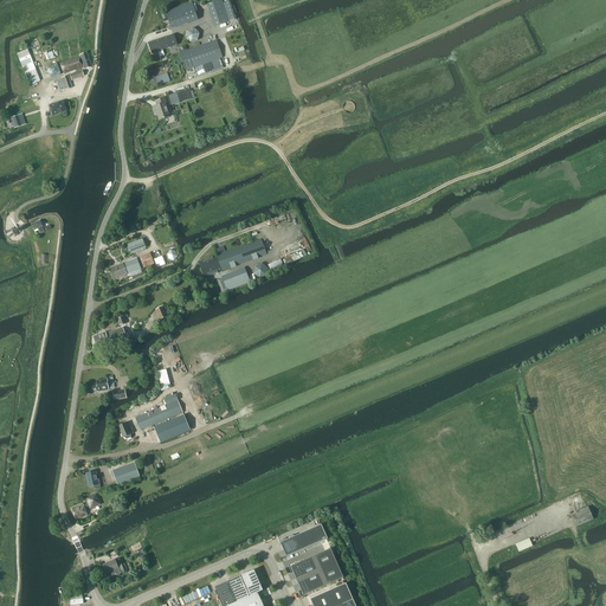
[(214,26),(230,21),(221,0),(220,0),(207,5),(214,26)]
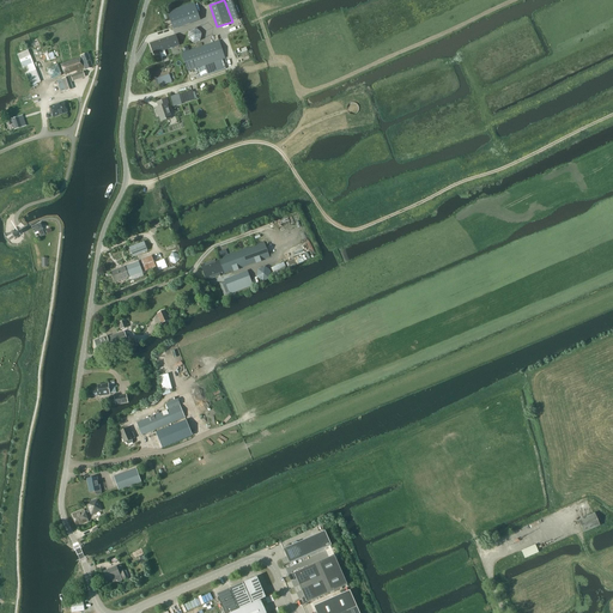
[(174,30),(201,20),(195,4),(168,12),(174,30)]
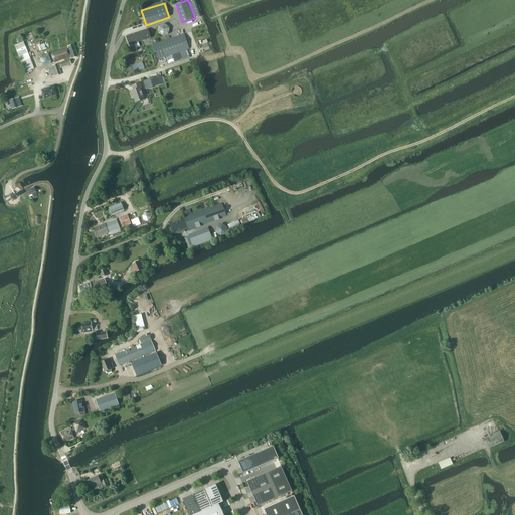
[(159,26),(157,32),(162,37),(169,34),(170,28),(165,23),(159,26)]
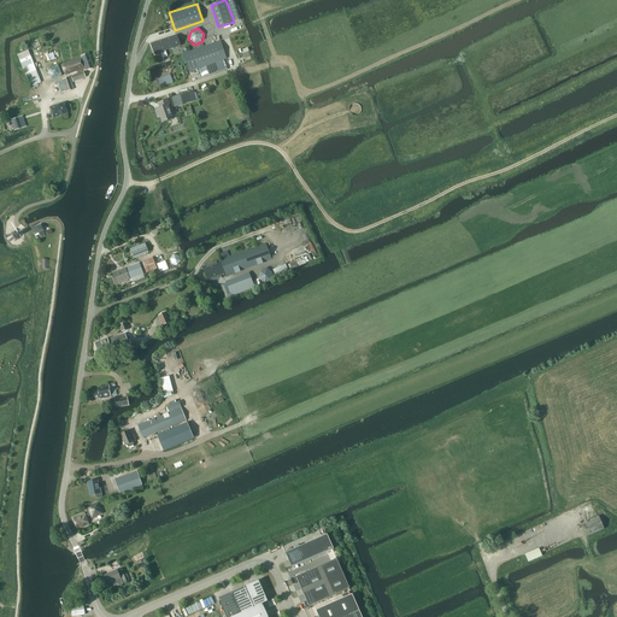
[(177,35),(151,43),(154,54),(162,52),(163,58),(168,57),(166,52),(165,51),(181,46),(177,35)]
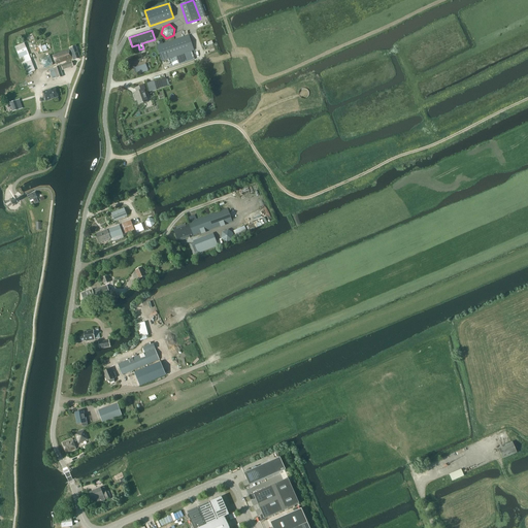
[(162,61),(192,51),(194,51),(189,35),(157,46),(162,61)]
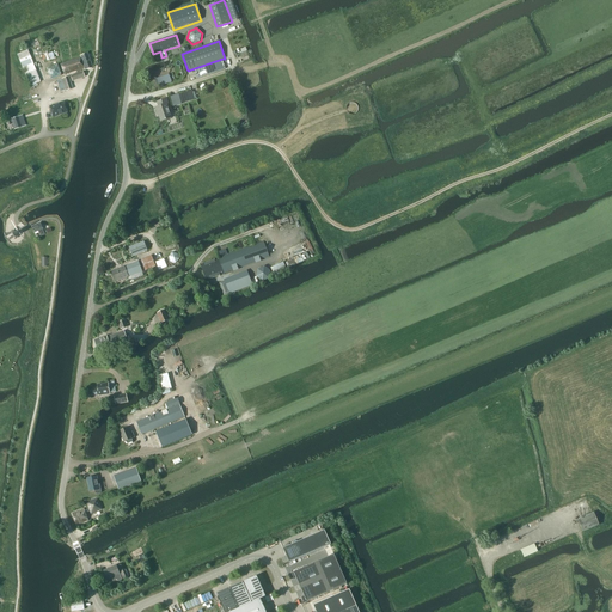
[(29,49),(17,54),(30,86),(41,81),(29,49)]
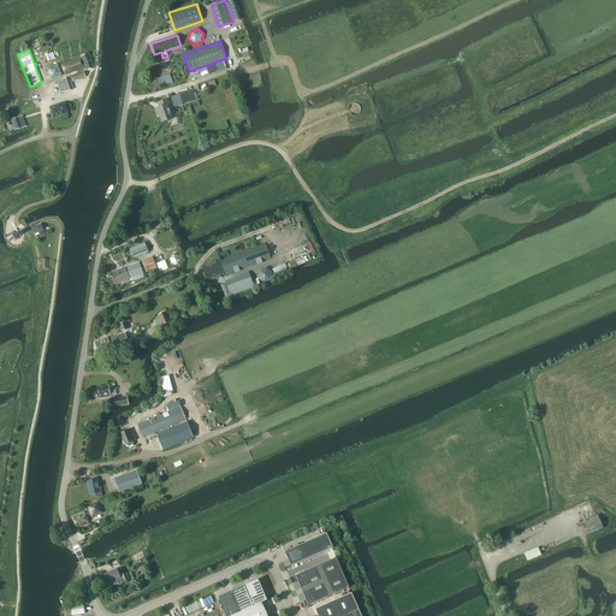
[(86,70),(93,67),(88,54),(81,57),(81,58),(61,65),(65,76),(77,71),(78,73),(71,76),(72,82),(84,77),(83,72),(82,72),(82,71),(86,70)]
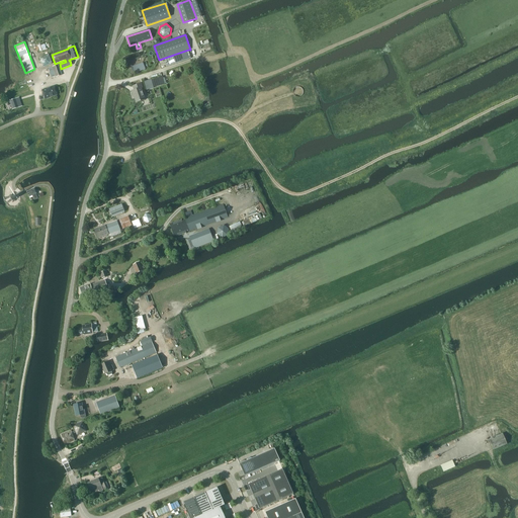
[(188,51),(174,56),(176,63),(191,58),(188,51)]
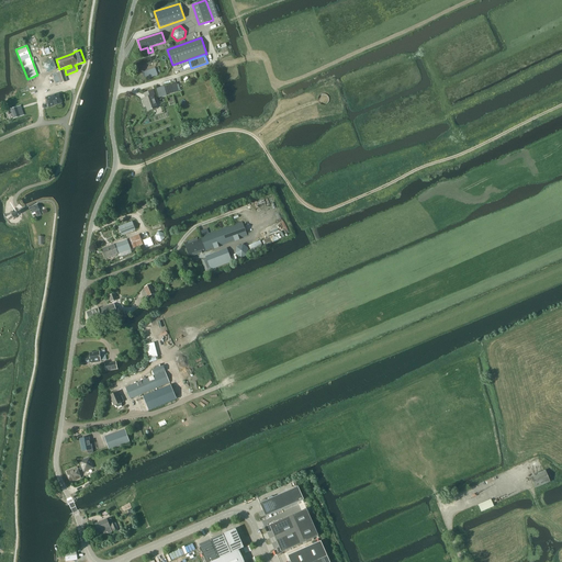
[(52,58),(42,63),(46,74),(56,69),(52,58)]
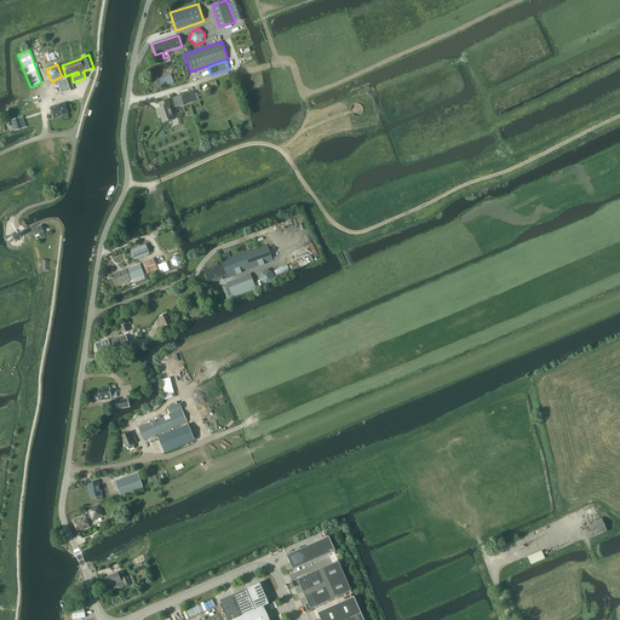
[(171,76),(158,81),(160,89),(174,84),(171,76)]
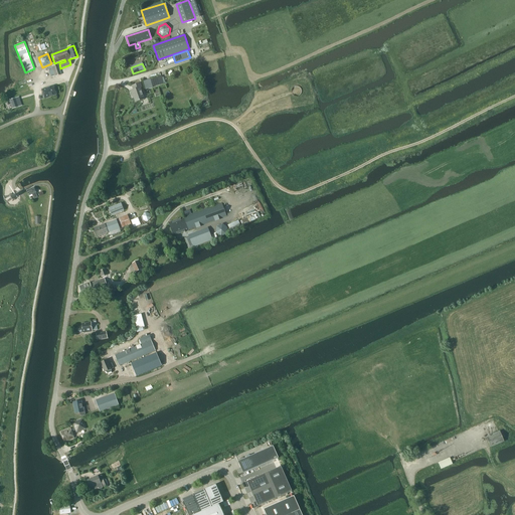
[(52,66),(47,67),(51,77),(55,76),(61,74),(57,64),(52,66)]
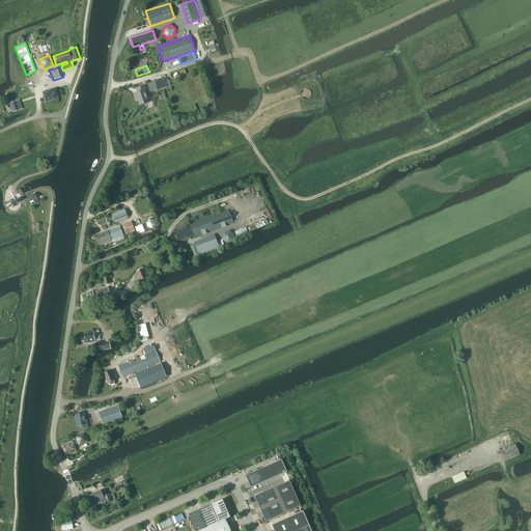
[(166,78),(155,81),(158,89),(169,86),(167,78),(166,79),(166,78)]
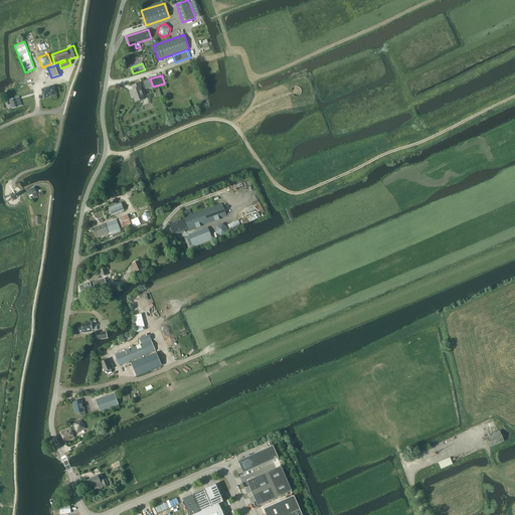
[(145,99),(141,88),(142,88),(141,82),(132,86),(134,90),(131,91),(133,99),(134,99),(136,103),(145,99)]
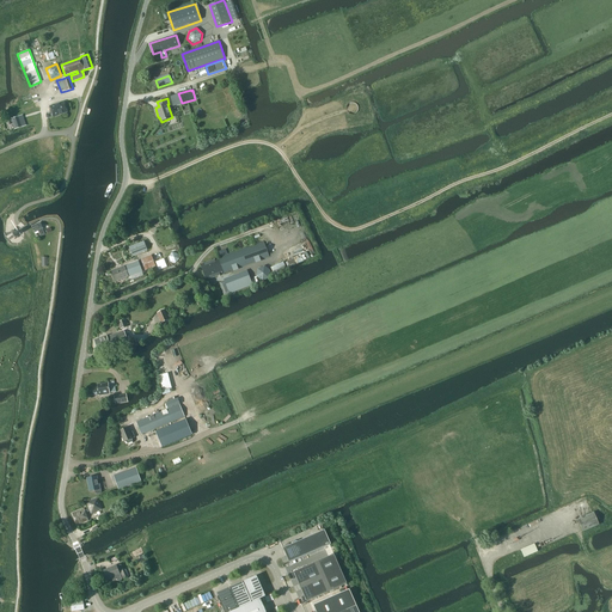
[(53,117),(67,112),(67,111),(67,110),(67,108),(66,108),(63,102),(49,106),(53,117)]
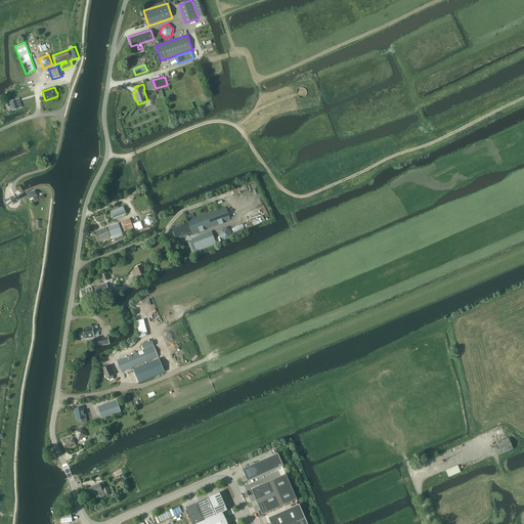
[(18,110),(15,100),(10,102),(13,111),(18,110)]
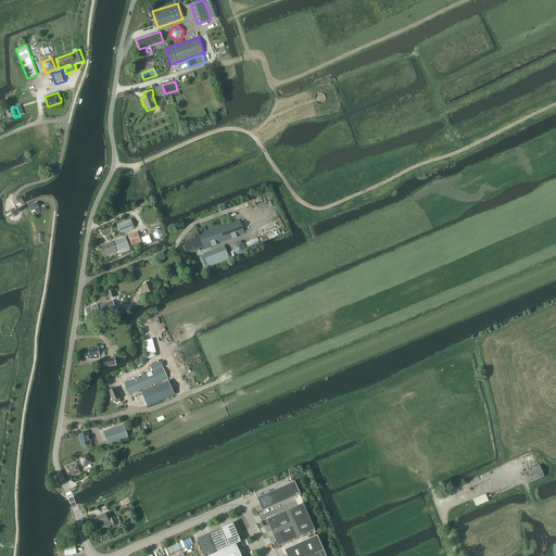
[(36,202),(28,205),(32,212),(35,210),(37,215),(40,214),(38,209),(40,207),(39,205),(37,206),(36,202)]
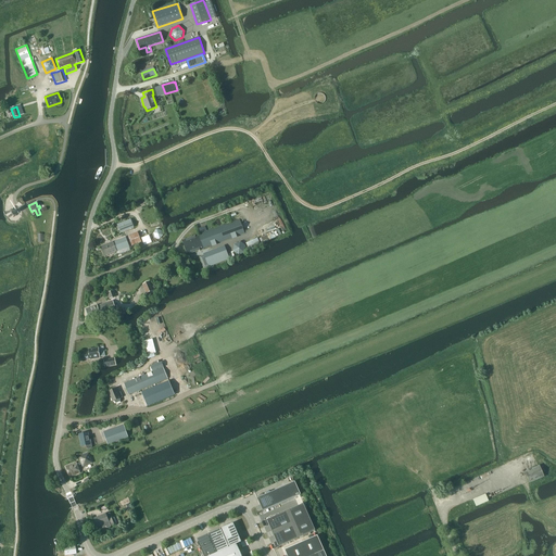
[(14,209),(9,213),(13,218),(19,214),(15,210),(14,209)]
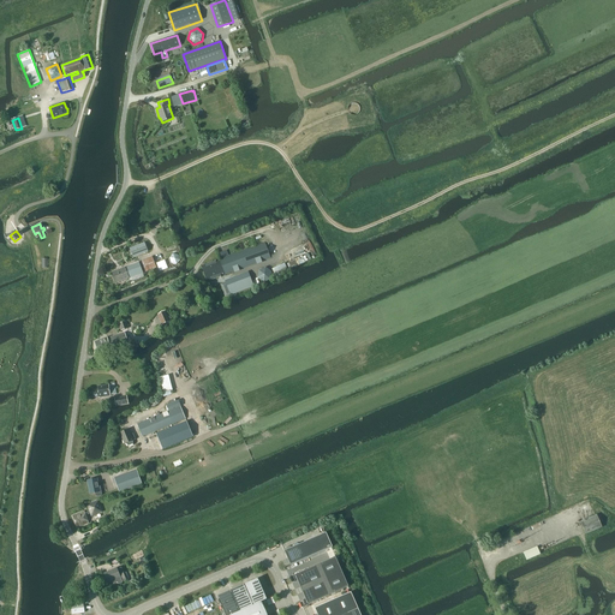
[(144,243),(130,249),(133,257),(148,251),(144,243)]
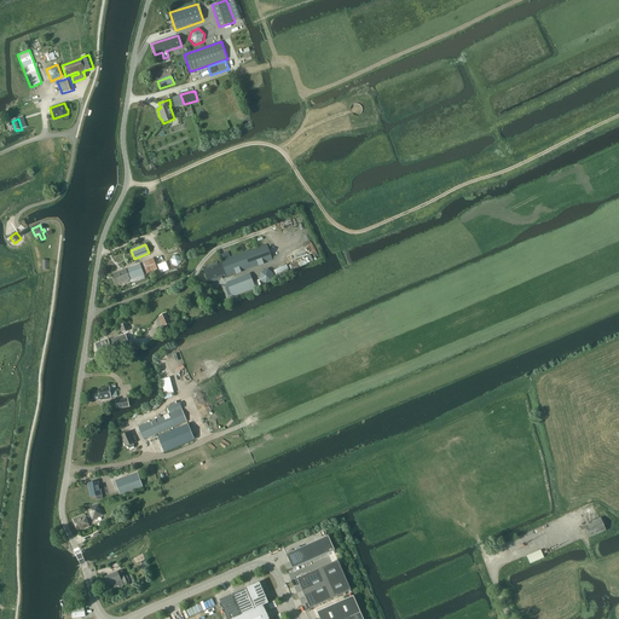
[(267,244),(203,267),(209,283),(272,260),(267,244)]
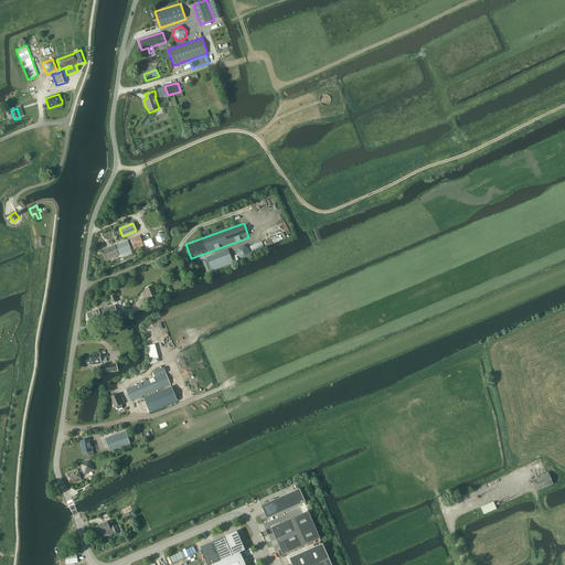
[(140,236),(130,241),(135,251),(145,246),(140,236)]
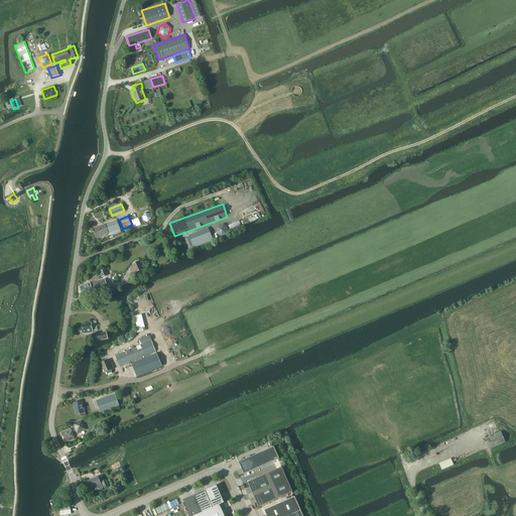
[(98,238),(120,229),(117,221),(94,229),(98,238)]
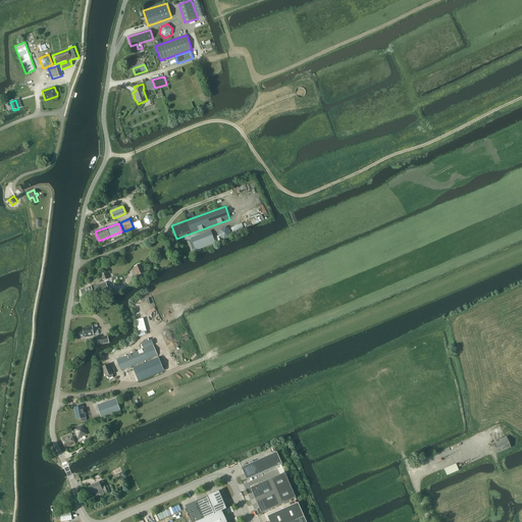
[(242,223),(230,228),(233,233),(235,233),(236,235),(245,230),(242,223)]
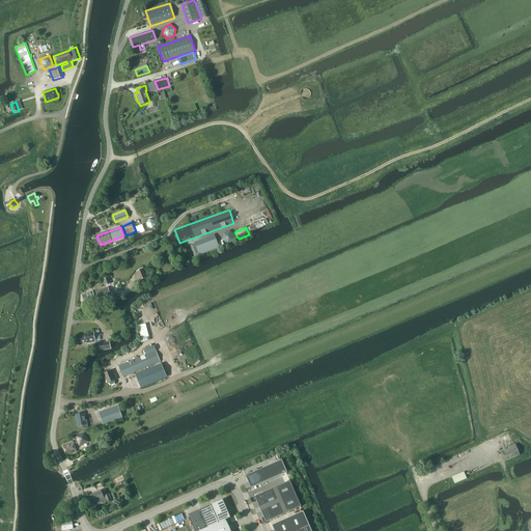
[(223,233),(223,241),(228,244),(234,242),(235,235),(229,231),(223,233)]
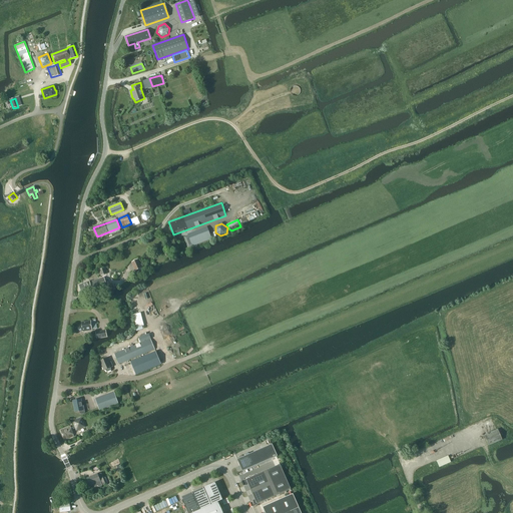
[(192,246),(211,238),(207,228),(188,235),(192,246)]
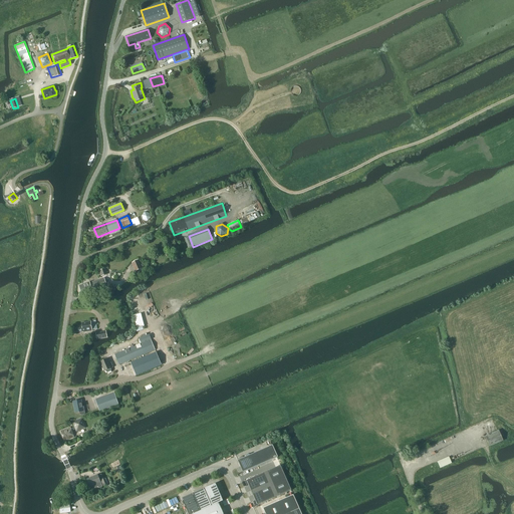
[(137,271),(142,269),(139,261),(133,263),(137,271)]
